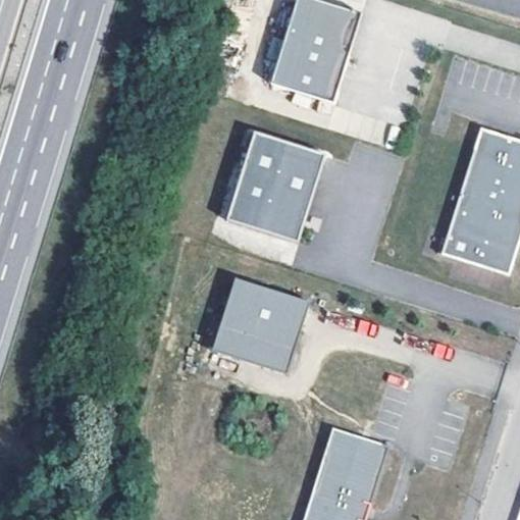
[(332,102),(349,53),(339,50),(351,9),(321,0),(294,0),(269,83),(332,102)]
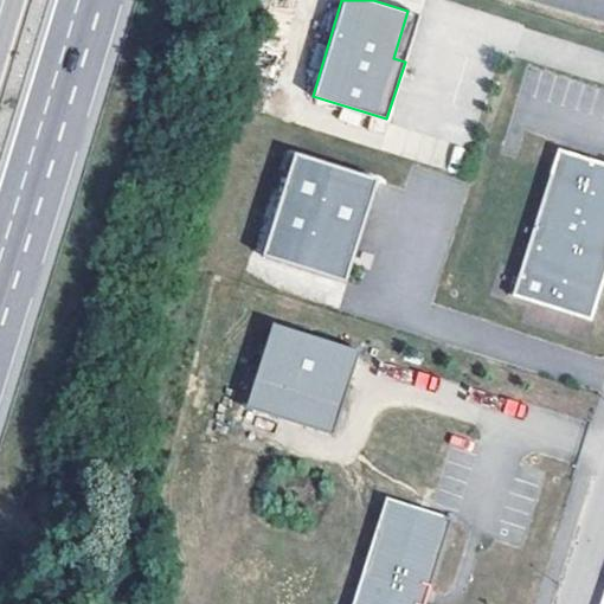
[(405,62),(419,14),(407,11),(393,58),(405,62)]
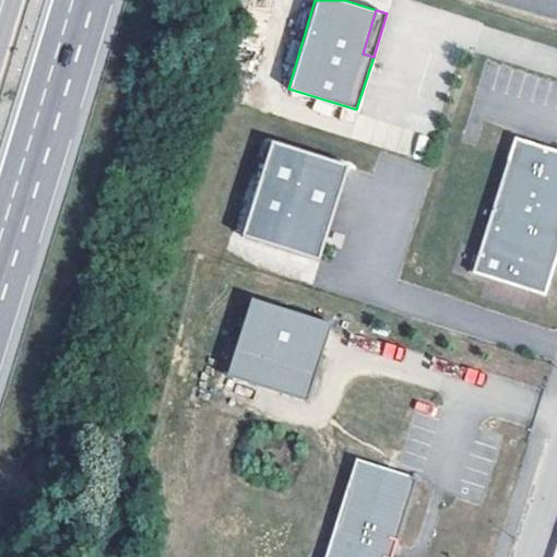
[(544,295),(556,253),(556,149),(513,135),(471,272),(544,295)]
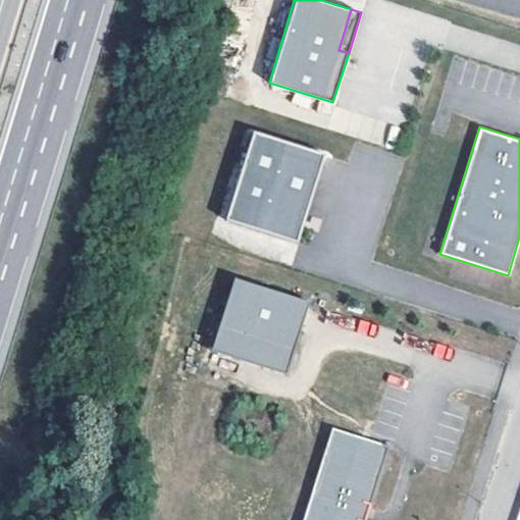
[(297,243),(325,154),(254,132),(225,220),(297,243)]
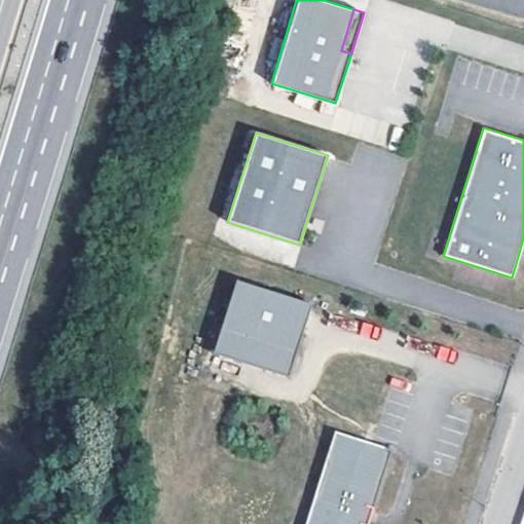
[(296,352),(311,303),(236,279),(221,329),(296,352)]
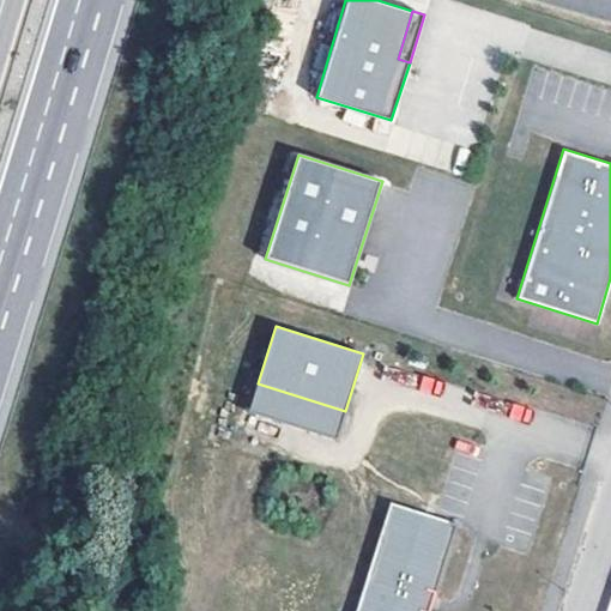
[(337,440),(345,411),(258,383),(248,412),(337,440)]
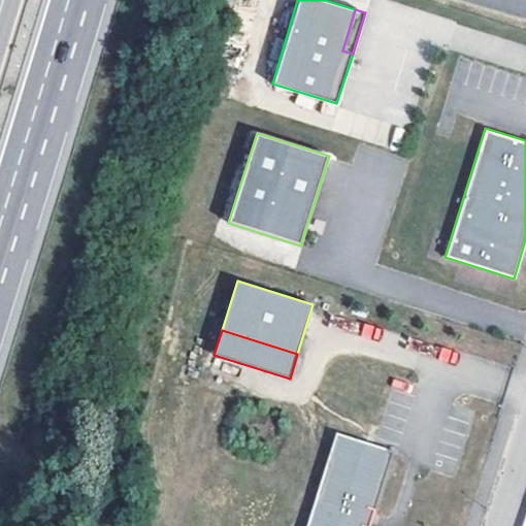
[(369,525),(393,450),(335,432),(305,525),(369,525)]
